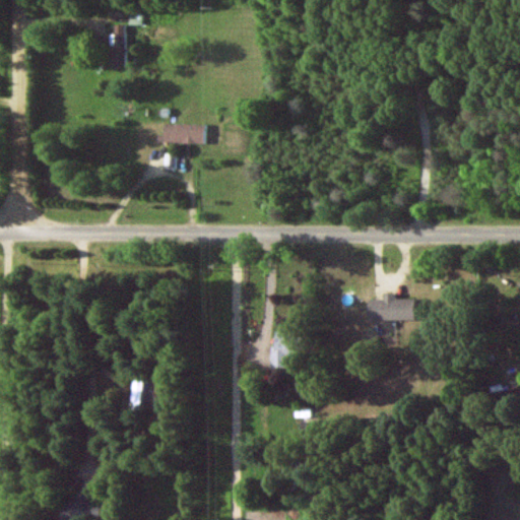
[(110,68),(127,67),(126,25),(114,25),(115,35),(110,35),(110,68)]
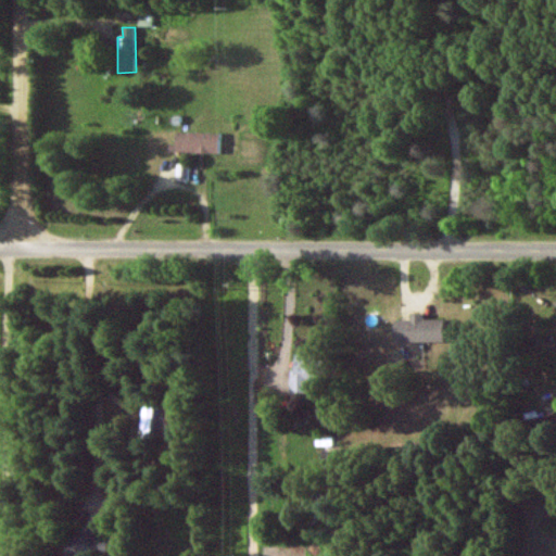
[(217,154),(217,134),(174,133),(174,153),(217,154)]
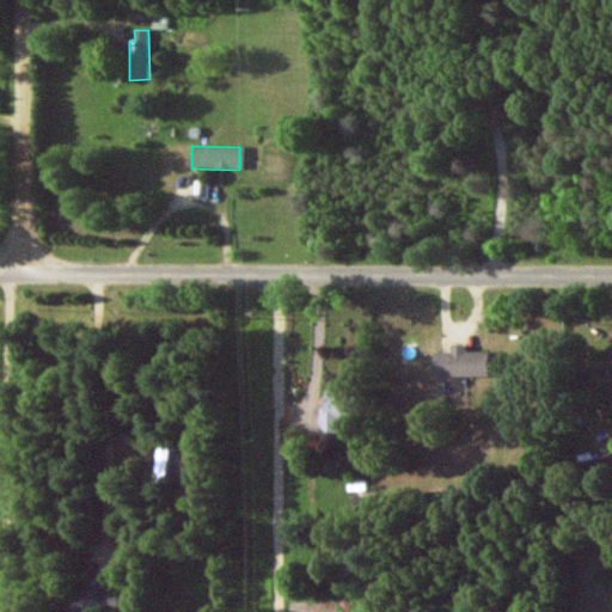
[(463,353),(463,346),(450,346),(450,353),(432,353),(432,377),(487,377),(487,352),(463,353)]
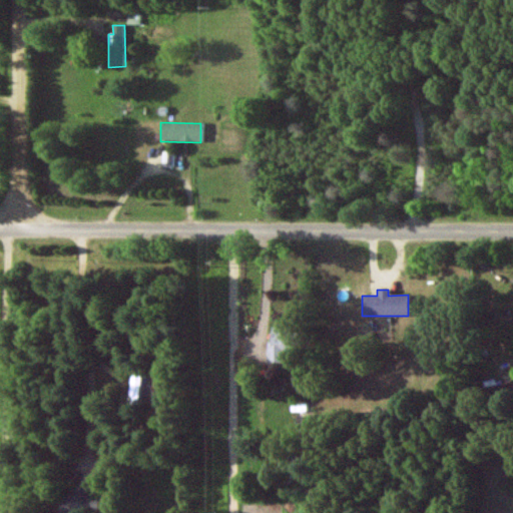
[(269,363),(287,364),(289,327),(270,326),(269,363)]
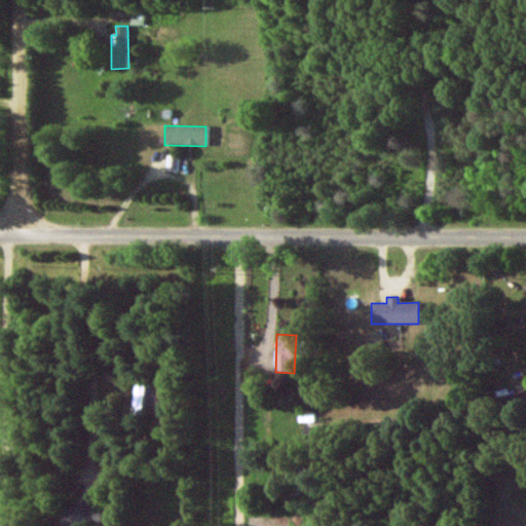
[(82,525),(101,525),(103,506),(64,503),(62,524),(82,525)]
